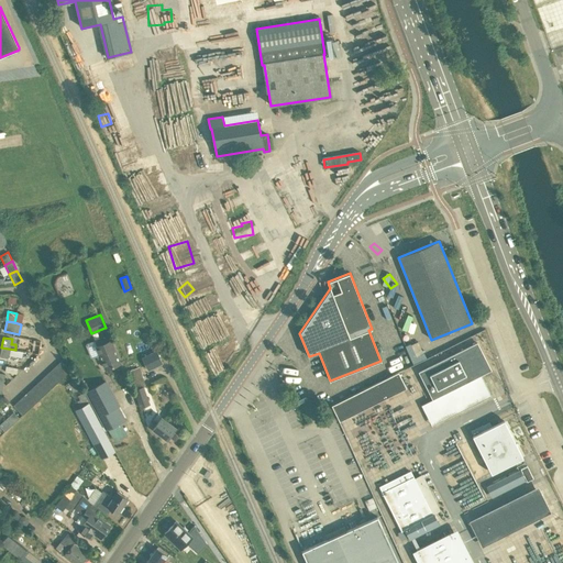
[(222,348),(232,353),(236,344),(227,339),(222,348)]
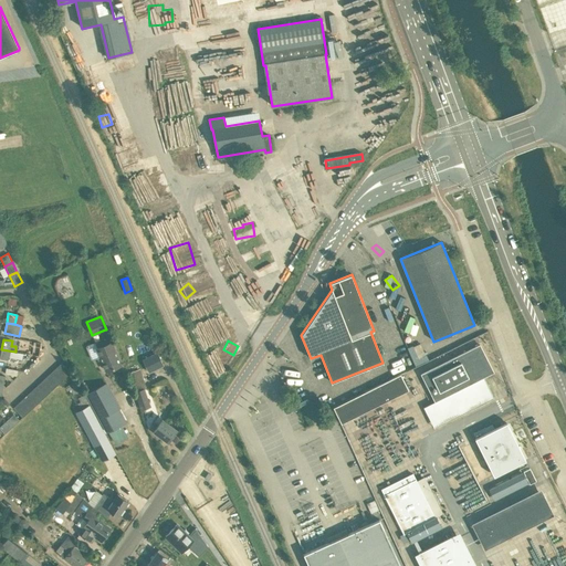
[(106,370),(121,365),(112,342),(96,348),(106,370)]
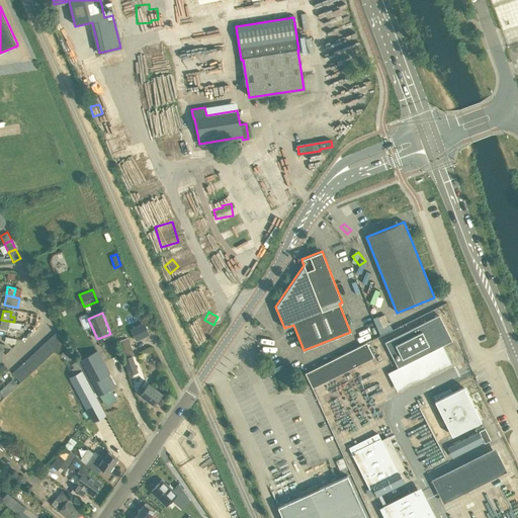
[(385,342),(398,367),(451,340),(439,316),(385,342)]
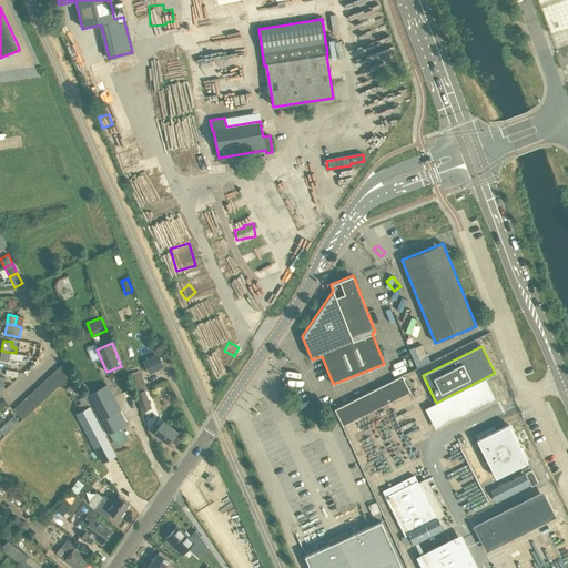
[(23,355),(16,353),(1,351),(0,356),(0,361),(8,362),(9,358),(22,361),(23,355)]
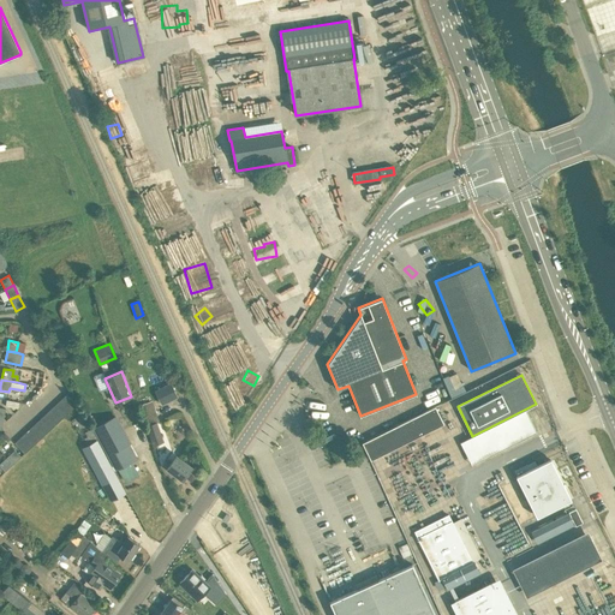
[(155,390),(162,406),(178,398),(171,383),(155,390)]
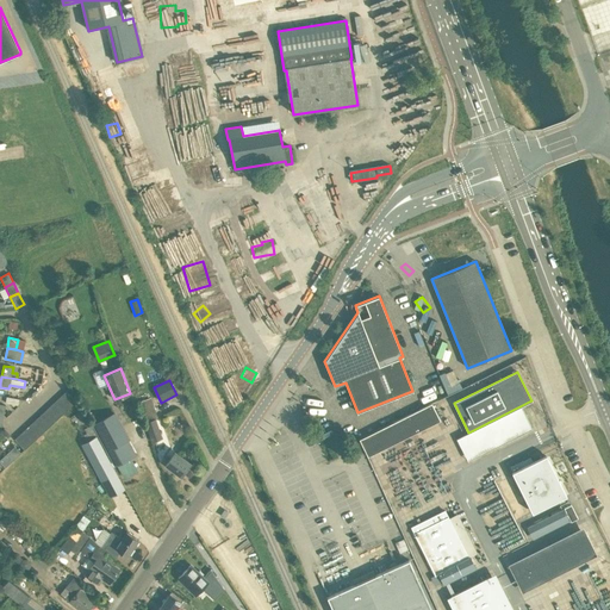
[(62,396),(72,406),(76,402),(67,391),(62,396)]
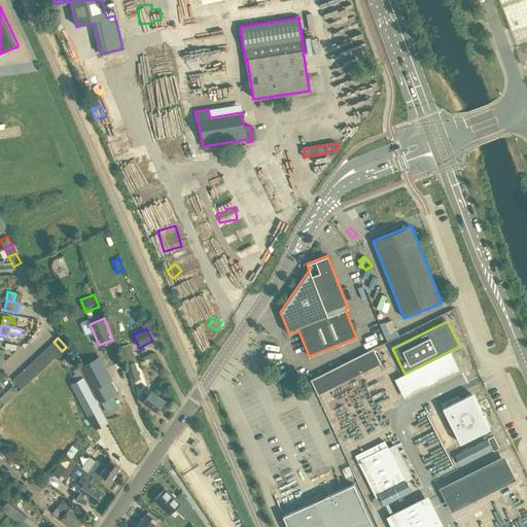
[(54,342),(48,346),(57,355),(62,351),(54,342)]
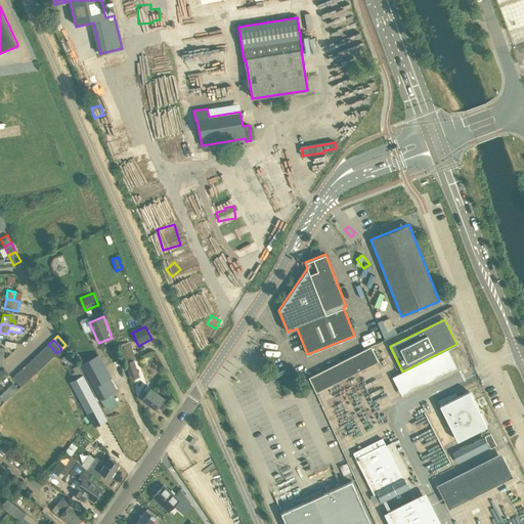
[(133,359),(135,358),(130,341),(119,345),(130,381),(139,377),(133,359)]
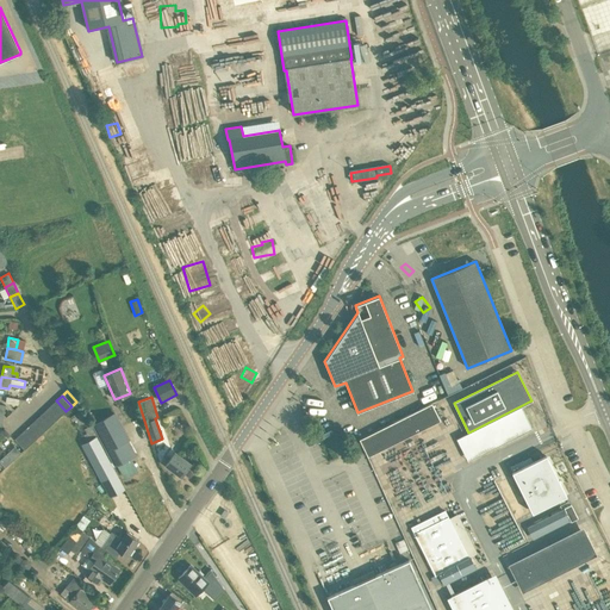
[(56,400),(51,405),(61,416),(66,411),(56,400)]
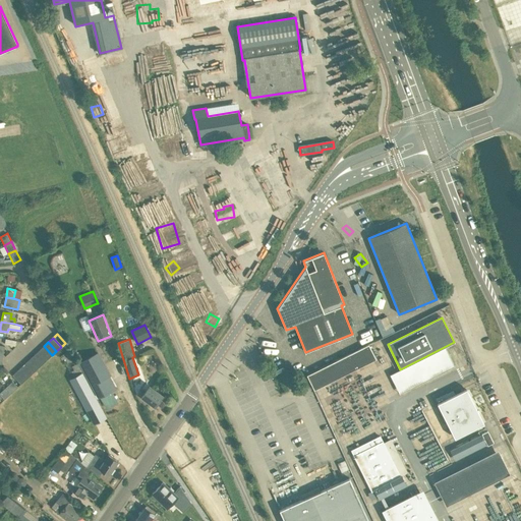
[(375,359),(368,344),(306,375),(314,390),(375,359)]
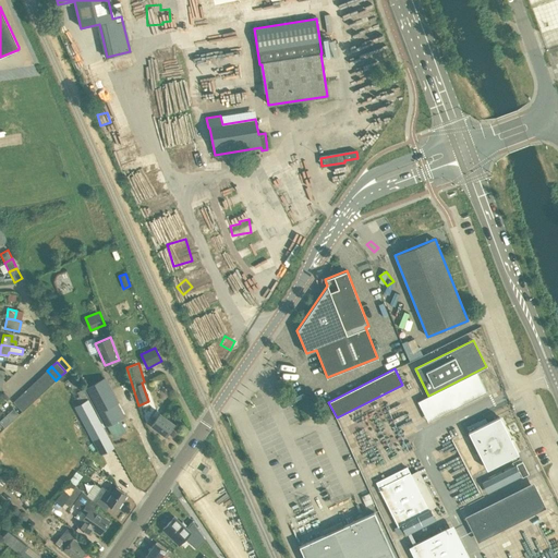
[(47,371),(41,375),(51,385),(56,380),(47,371)]
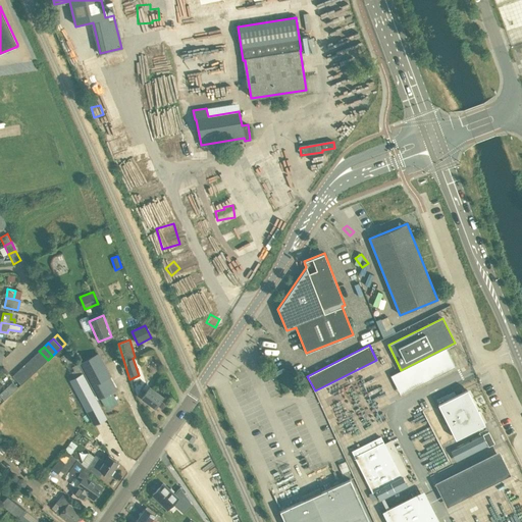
[(39,351),(35,355),(43,364),(48,360),(39,351)]
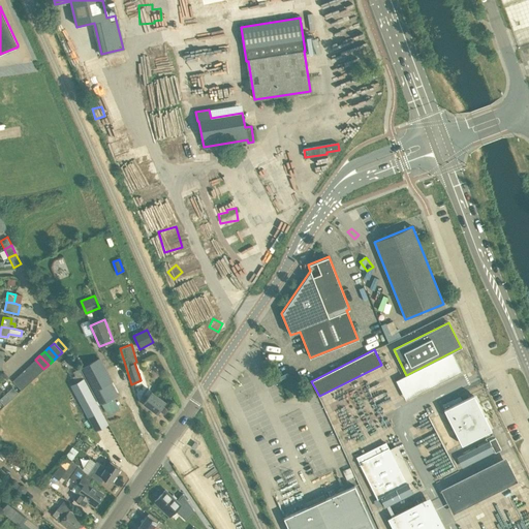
[(95,431),(107,424),(71,355),(60,362),(72,384),(70,385),(95,431)]
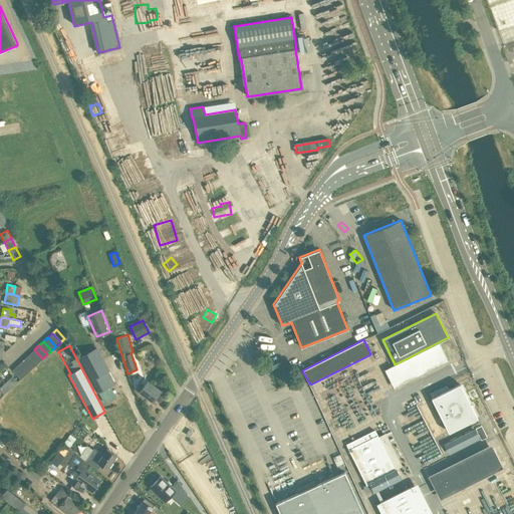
[(107,370),(95,348),(78,357),(96,393),(110,384),(103,372),(107,370)]
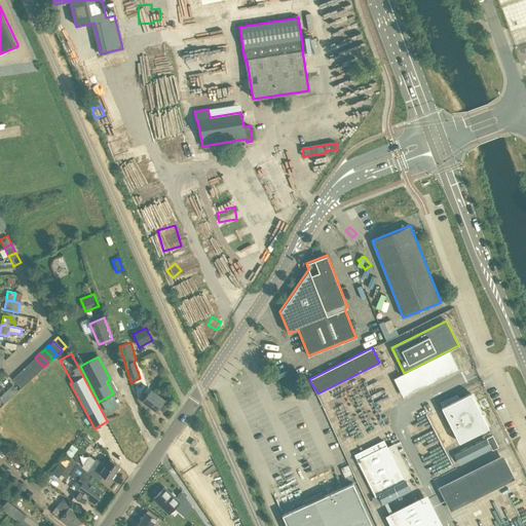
[(43,367),(35,358),(30,362),(39,371),(43,367)]
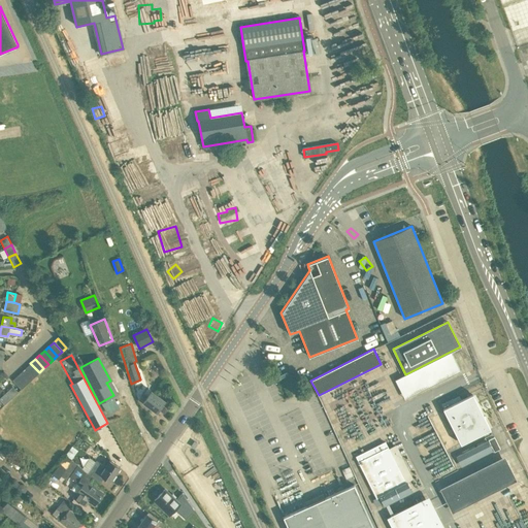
[(39,372),(30,363),(26,367),(34,376),(39,372)]
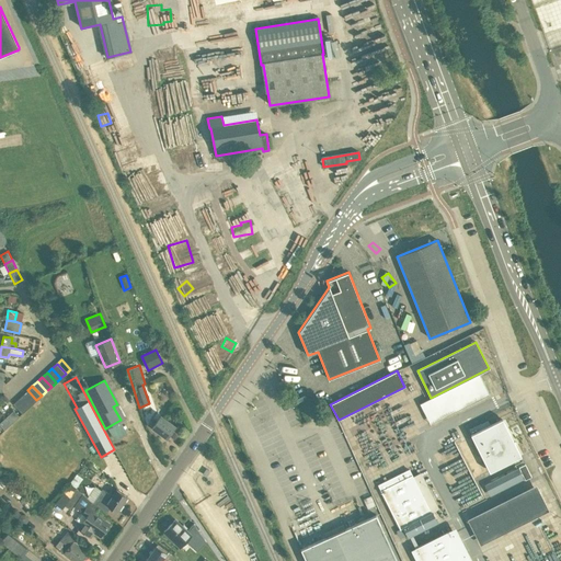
[(36,400),(27,390),(23,396),(32,404),(36,400)]
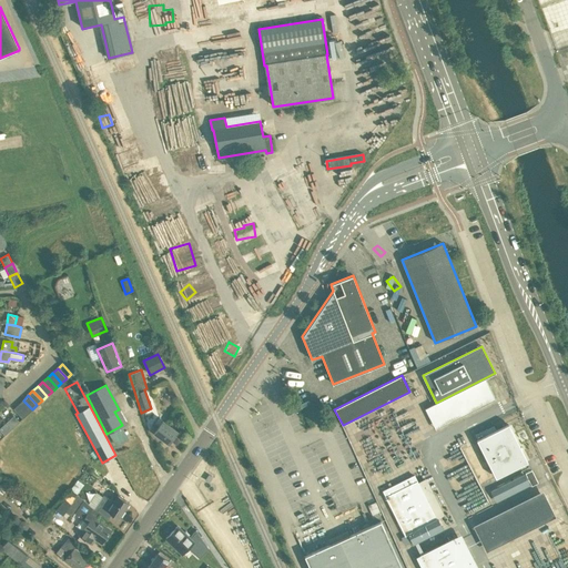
[(23,401),(18,405),(27,415),(32,409),(23,401)]
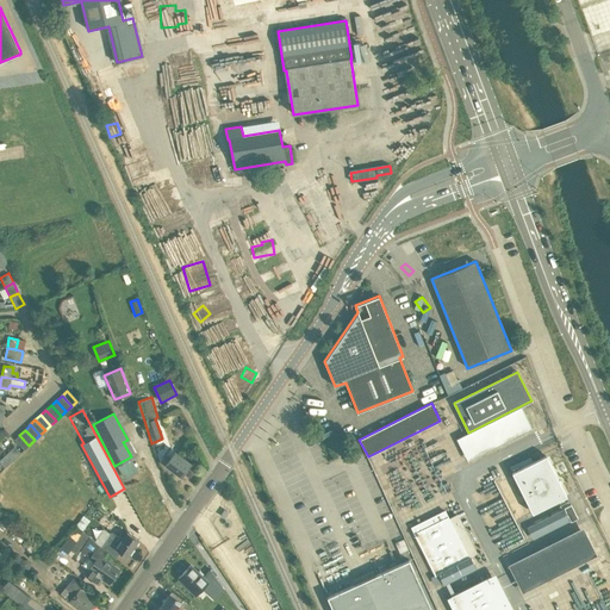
[(29,446),(19,435),(14,439),(24,450),(29,446)]
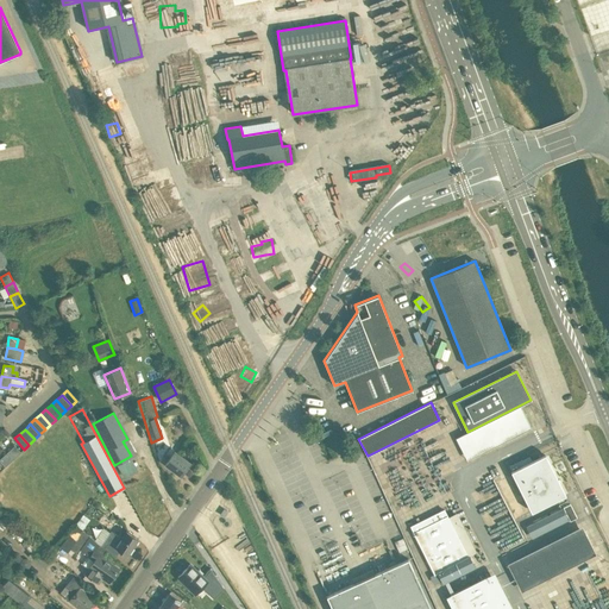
[(337,454),(345,451),(338,438),(331,441),(337,454)]
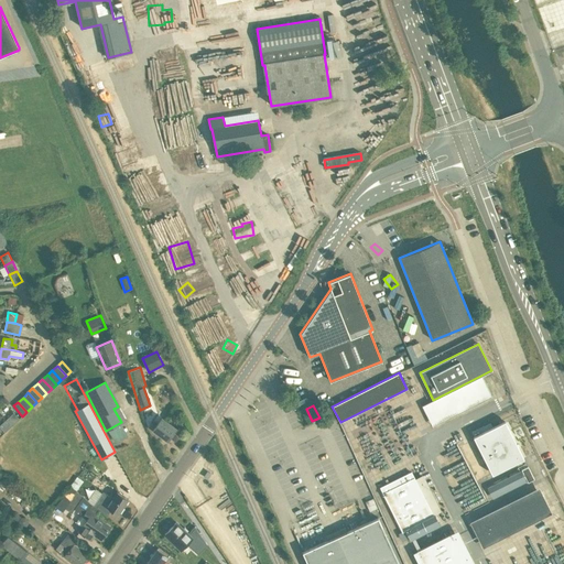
[(151,426),(161,415),(158,412),(147,423),(151,426)]
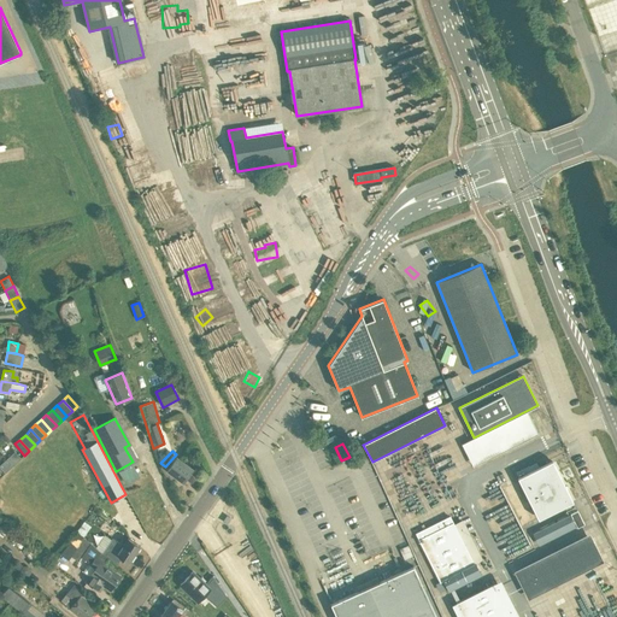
[(15,452),(7,458),(13,465),(21,458),(15,452)]
